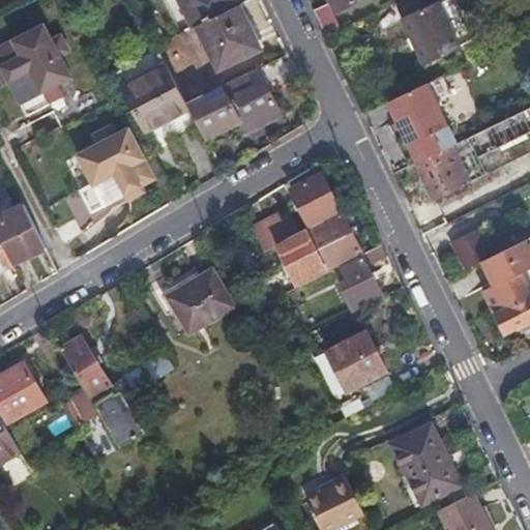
[(178,0),(192,29),(197,27),(240,5),(237,0),(178,0)]
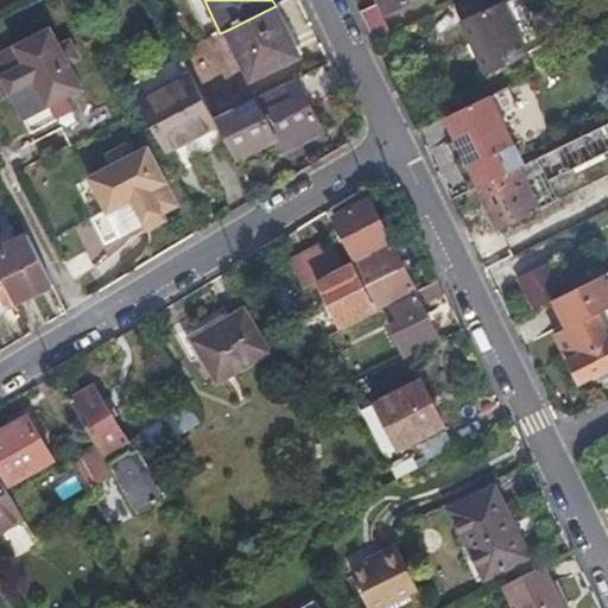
[(379,0),(386,13),(413,0),(379,0)]
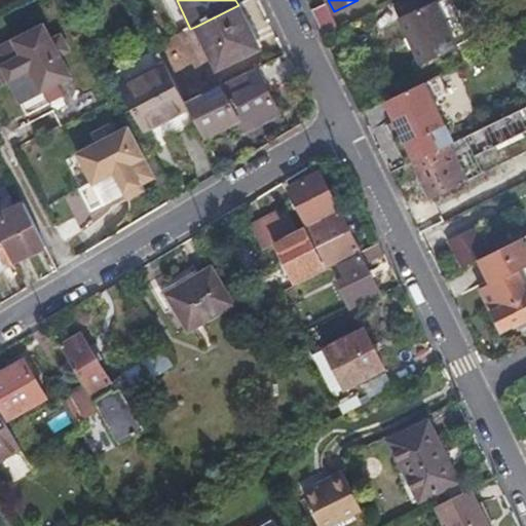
[(421,63),(457,46),(438,2),(442,0),(402,0),(393,4),(421,63)]
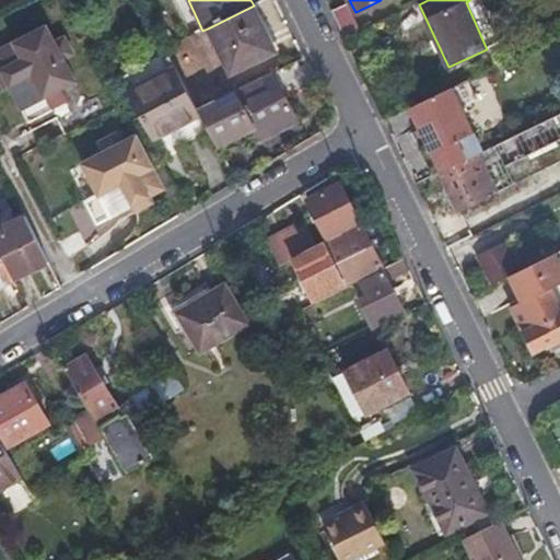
[(333,11),(346,38),(361,31),(348,3),(333,11)]
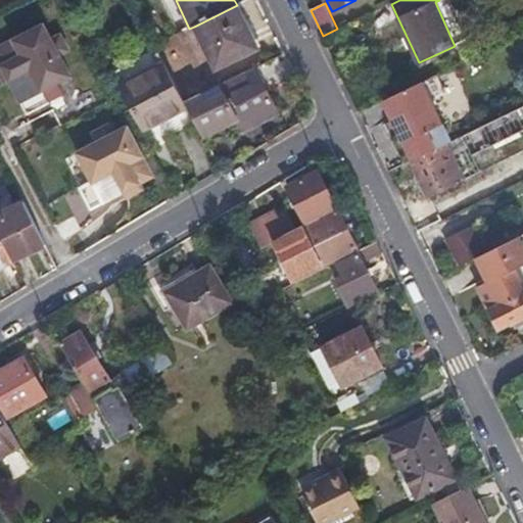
[(247,28),(237,5),(194,27),(216,69),(257,50),(247,28)]
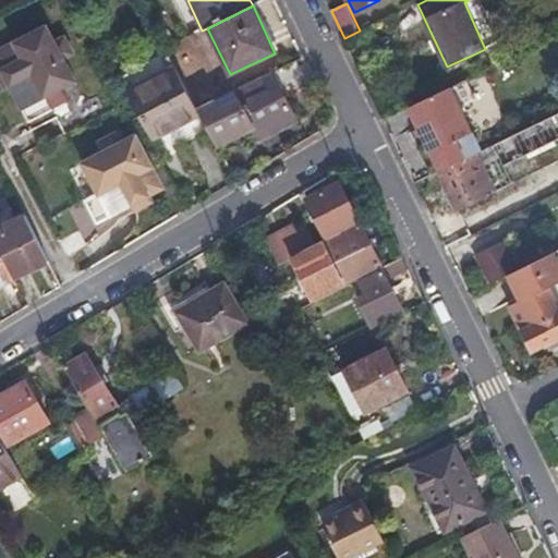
[(56,41),(47,26),(0,49),(0,65),(29,122),(52,109),(46,97),(75,82),(64,59),(74,53),(65,36),(56,41)]
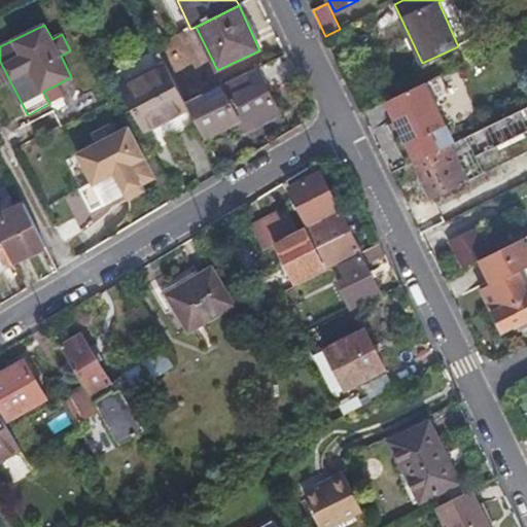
[(120,83),(152,147),(199,124),(186,101),(159,48),(114,70),(120,83)]
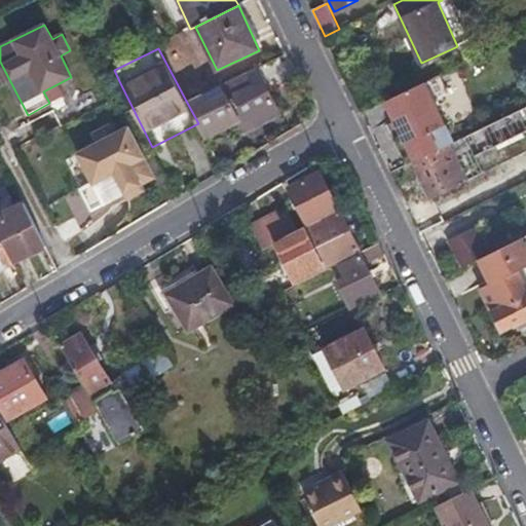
[(202,94),(186,101),(198,123),(205,138),(237,121),(243,133),(280,114),(270,94),(257,68),(223,84),(228,95),(208,104),(202,94)]
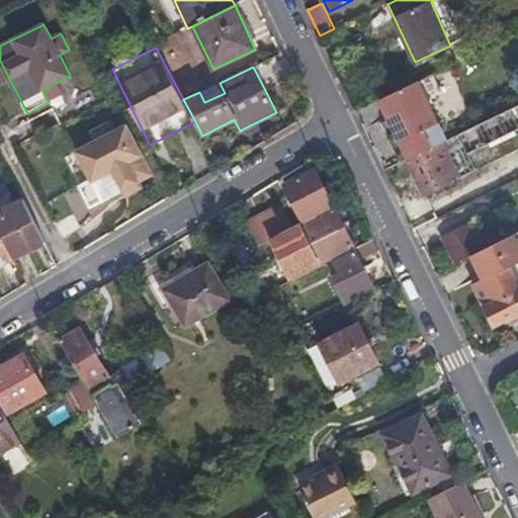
[(418,81),(380,99),(395,126),(410,158),(432,148),(424,130),(435,124),(438,122),(418,81)]
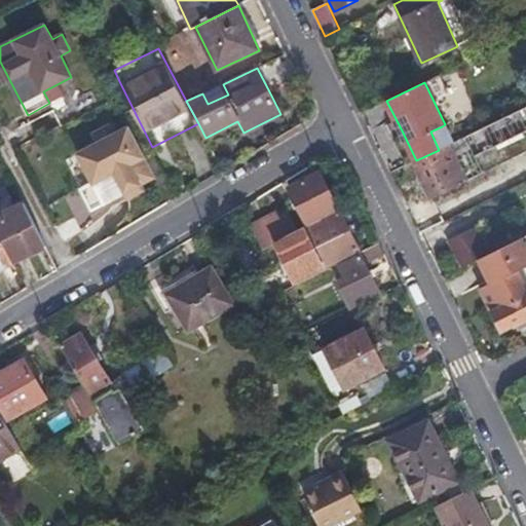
[(418,172),(423,182),(460,163),(477,156),(478,158),(497,148),(496,147),(525,132),(525,107),(450,144),(439,150),(416,160),(414,161),(418,172)]
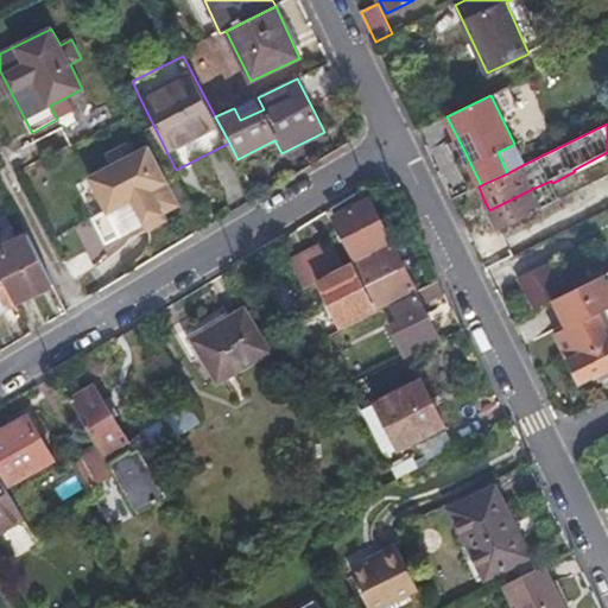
[(162,166),(151,146),(133,154),(128,145),(107,153),(114,165),(89,177),(108,210),(96,216),(111,240),(181,203),(169,179),(154,187),(147,173),(162,166)]
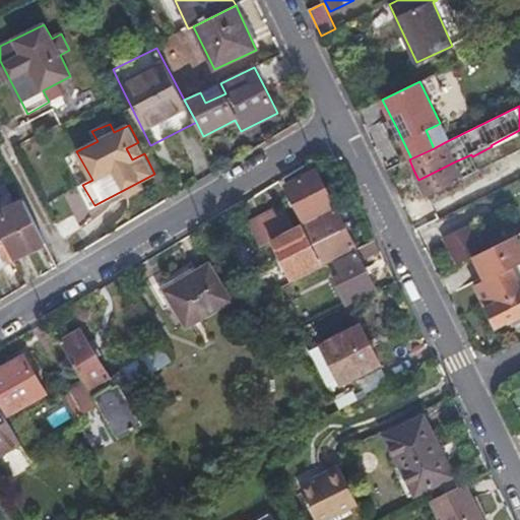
[(434,148),(445,142),(437,125),(426,130),(434,148)]
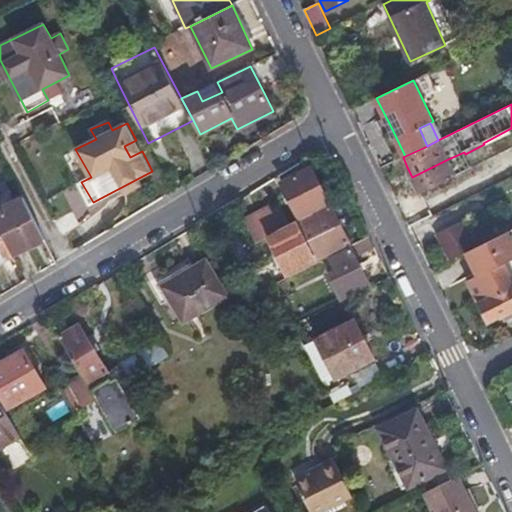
[(461,185),(448,159),(412,177),(410,177),(417,190),(423,204),(461,185)]
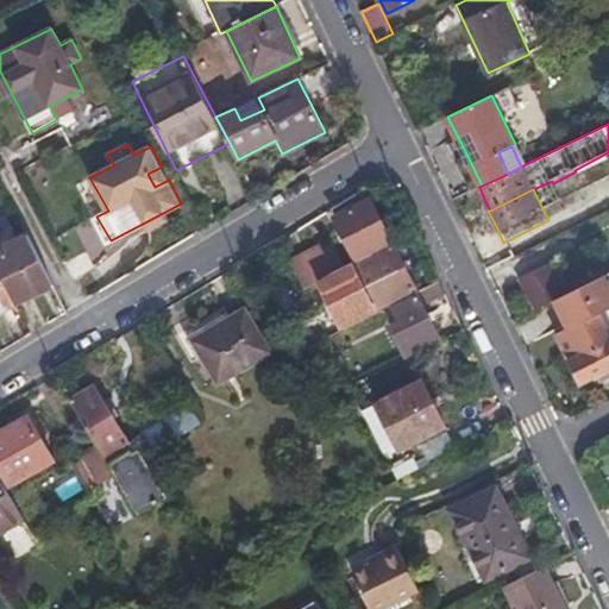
[(382,219),(372,199),(336,217),(356,259),(393,240),(382,219)]
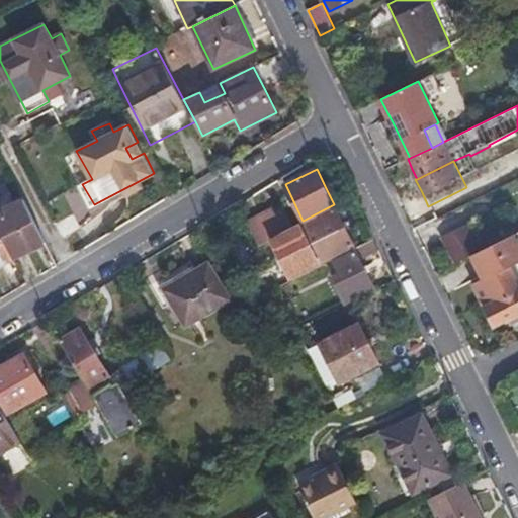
[(46,242),(24,199),(0,210),(0,232),(13,258),(46,242)]
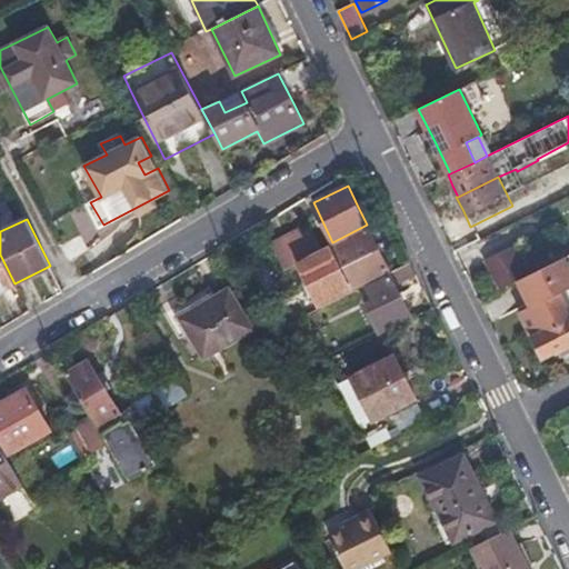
[(369,228),(297,263),(319,306),(390,269),(379,249),(369,228)]
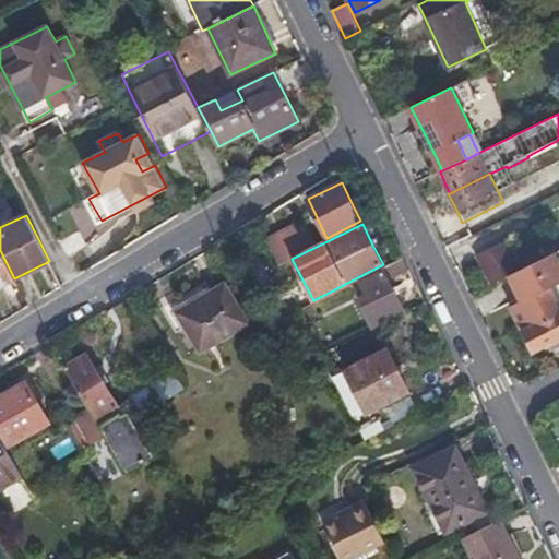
[(297,226),(266,240),(270,247),(278,264),(306,251),(317,246),(308,227),(299,232),(297,226)]
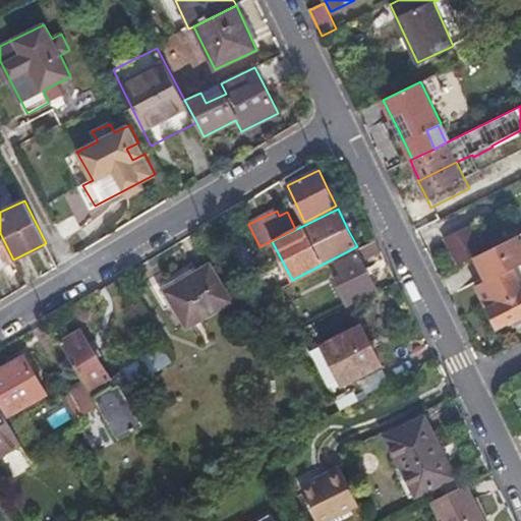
[(485,251),(475,231),(449,245),(453,254),(458,266),(475,256),(485,251)]
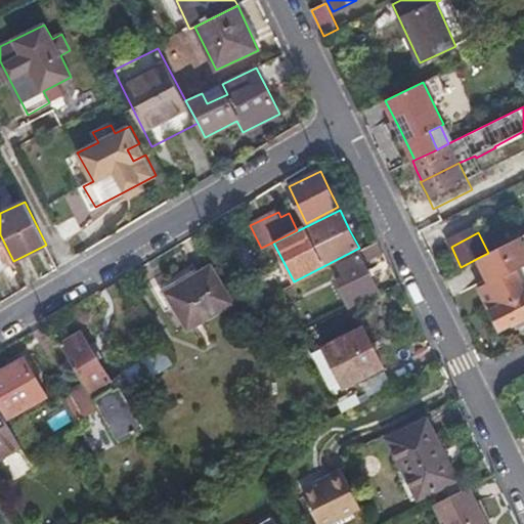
[(0,267),(13,261),(0,234),(0,267)]
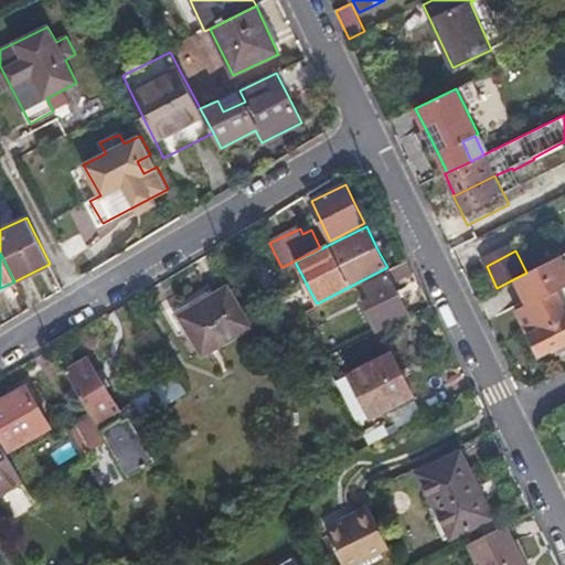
[(518,310),(529,332),(540,354),(552,349),(552,350),(564,343),(564,305),(557,290),(564,286),(564,263),(562,255),(526,273),(515,278),(528,305),(518,310)]
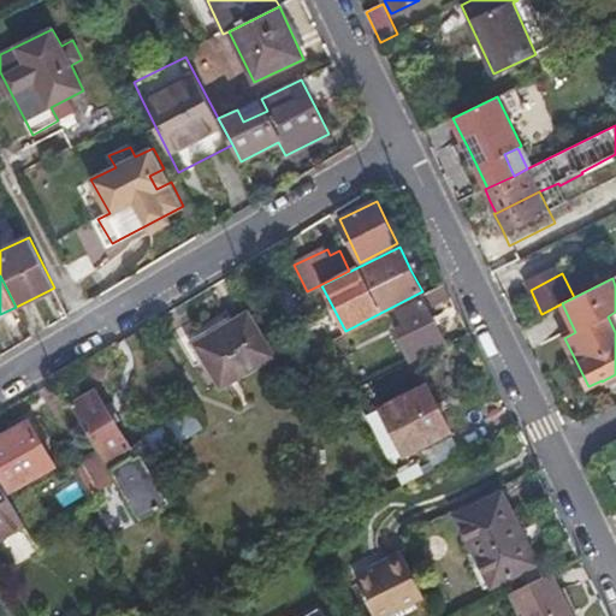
[(444,284),(422,296),(424,297),(430,309),(451,298),(444,284)]
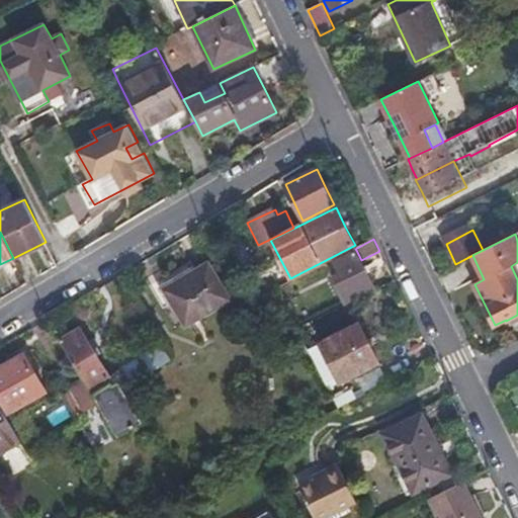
[(361,260),(356,250),(334,261),(340,274),(333,278),(346,305),(375,289),(367,272),(361,260)]
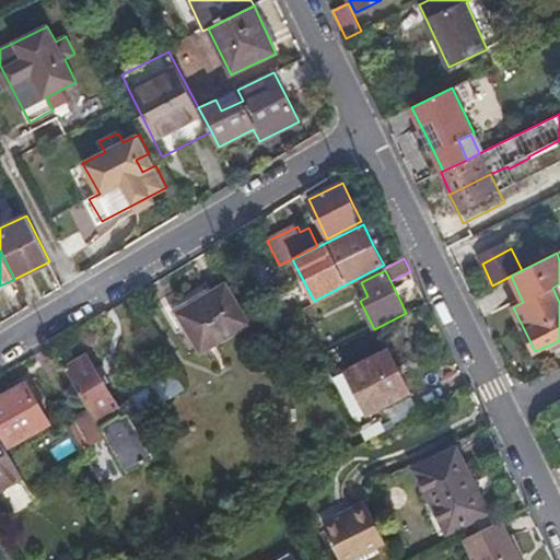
[(179,313),(201,351),(248,324),(225,286),(179,313)]
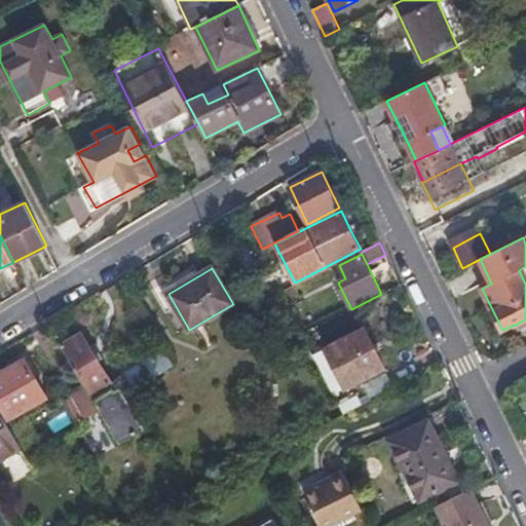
[(375,347),(366,329),(326,350),(345,388),(385,367),(375,347)]
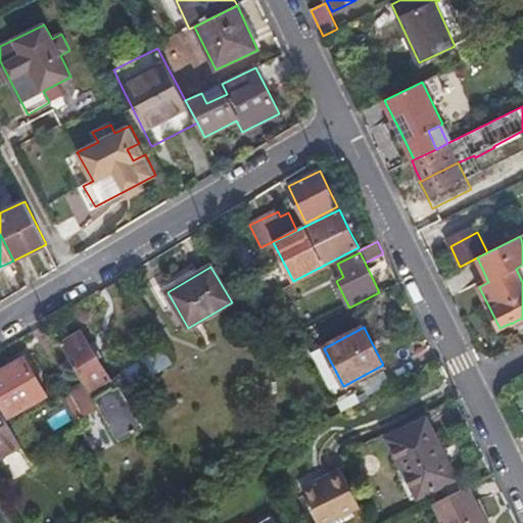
[(112,380),(82,330),(61,343),(85,382),(91,393),(112,380)]
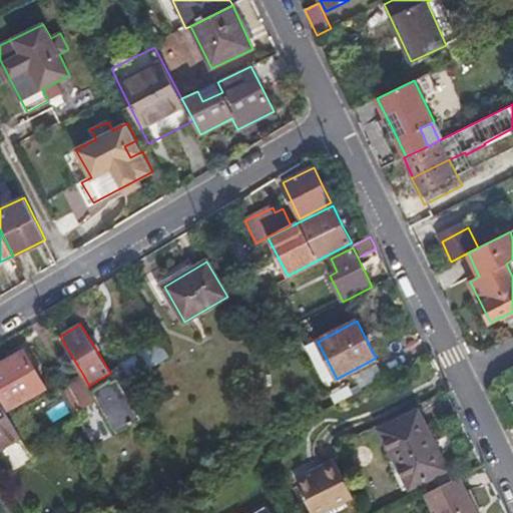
[(160,341),(119,366),(120,367),(128,381),(170,356),(160,341)]
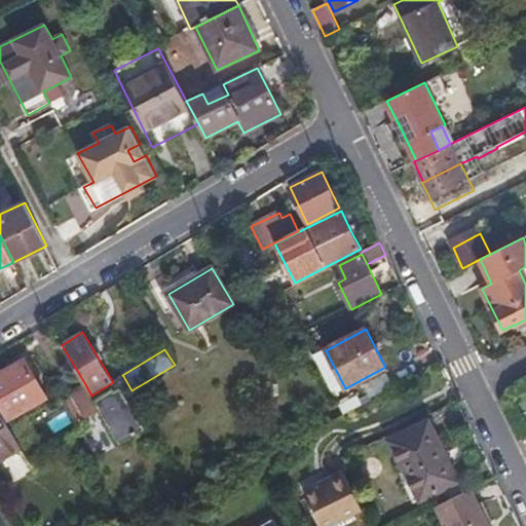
[(47,397),(26,360),(6,371),(0,373),(0,406),(8,419),(47,397)]
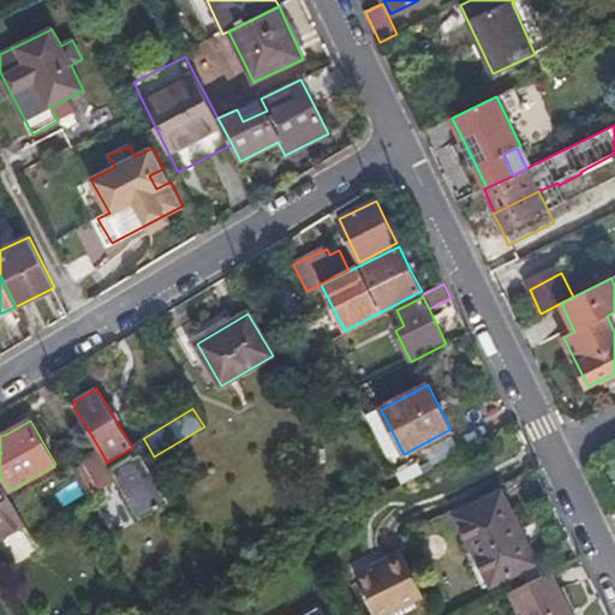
[(107,463),(113,471),(142,454),(145,461),(154,457),(144,440),(132,447),(107,463)]
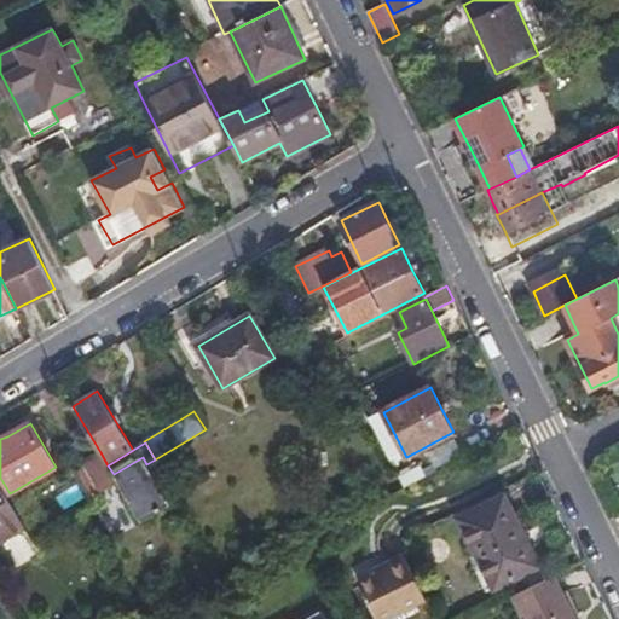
[(108,466),(100,452),(82,463),(99,492),(117,481),(114,474),(108,466)]
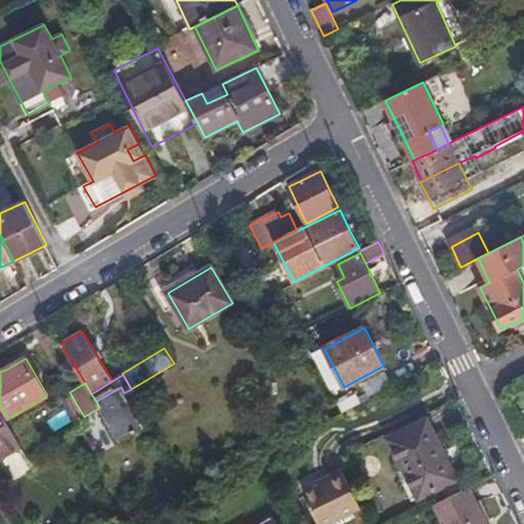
[(124,393),(121,387),(96,401),(99,407),(121,442),(145,428),(124,393)]
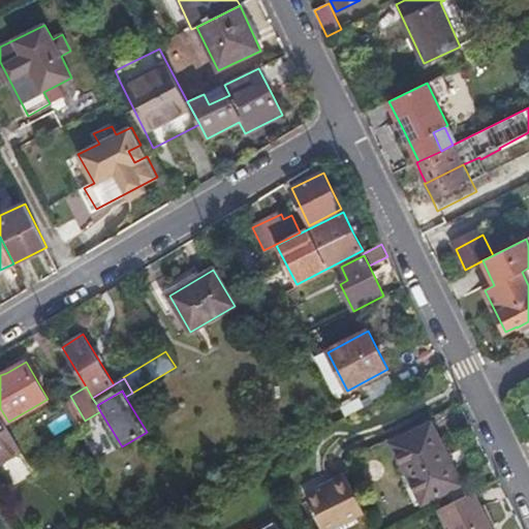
[(528,392),(519,396),(527,419),(528,418),(528,392)]
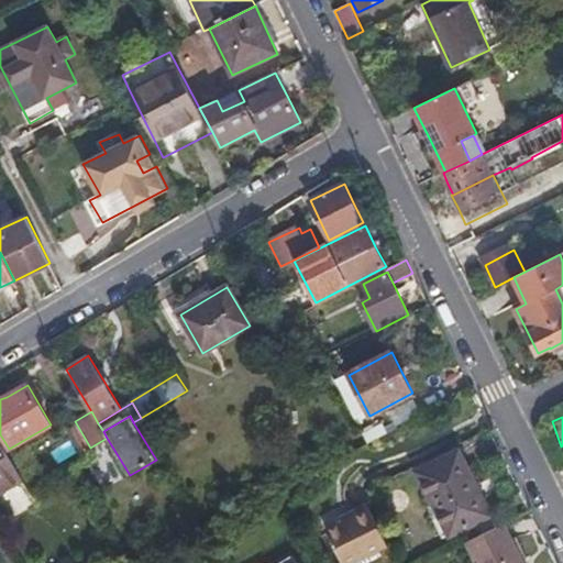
[(70,440),(52,451),(58,463),(77,453),(70,440)]
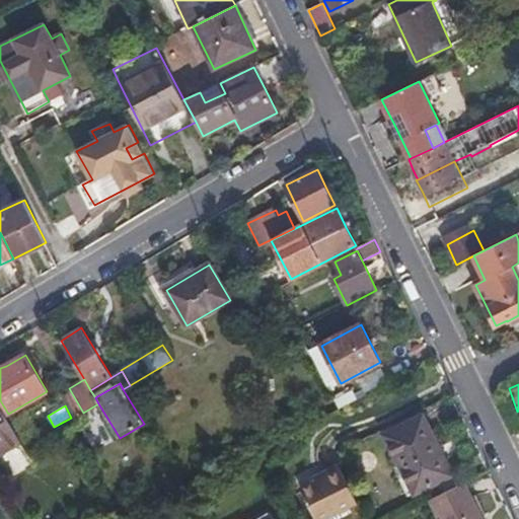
[(0,452),(20,440),(0,406),(0,452)]
